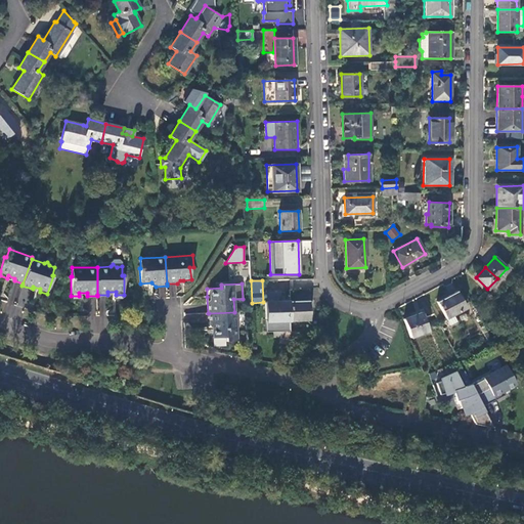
[(456,292),(437,302),(445,319),(452,315),(466,308),(456,292)]
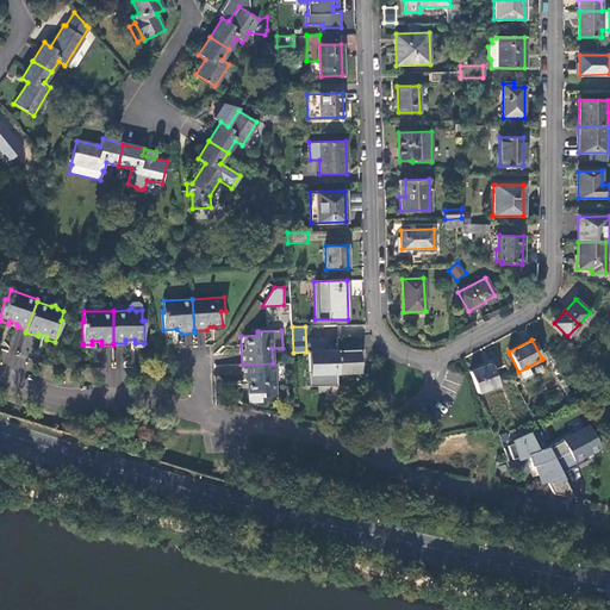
[(336,350),(307,352),(309,387),(336,387),(336,374),(336,350)]
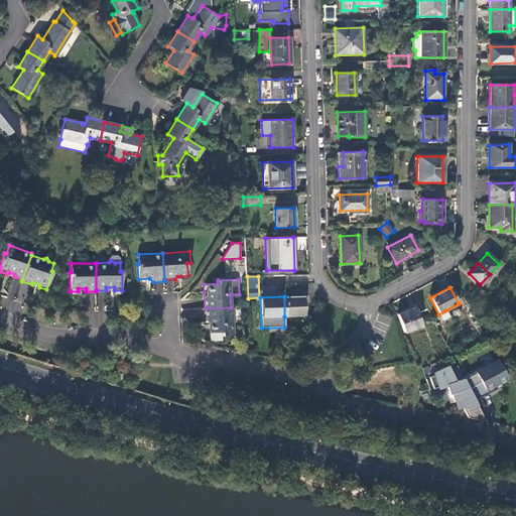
[(303,296),(284,296),(284,316),(304,315),(303,296)]
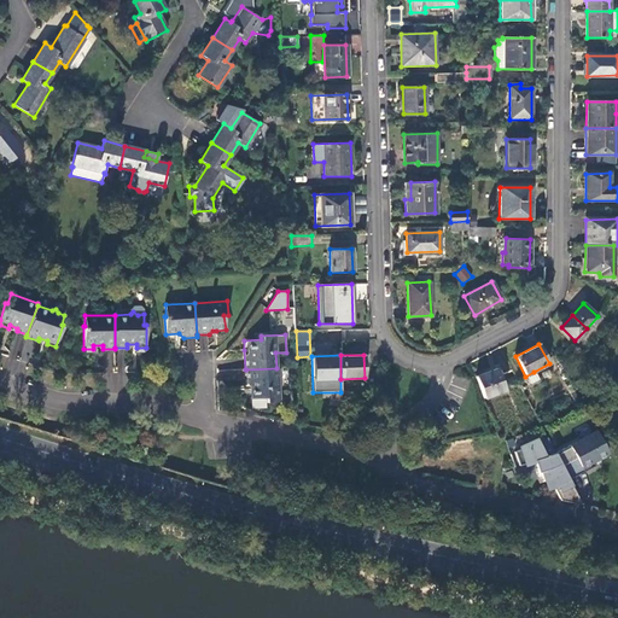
[(264,397),(264,402),(279,401),(278,368),(277,368),(246,369),(248,397),(264,397)]
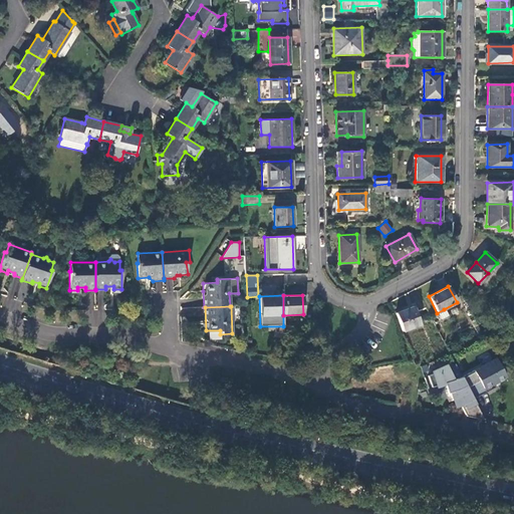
[(414,307),(395,314),(402,331),(420,324),(414,307)]
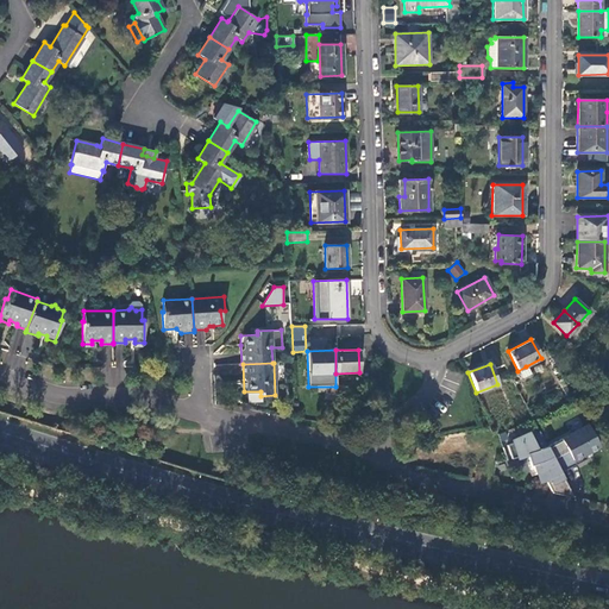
[(529,374),(526,366),(518,371),(521,378),(529,374)]
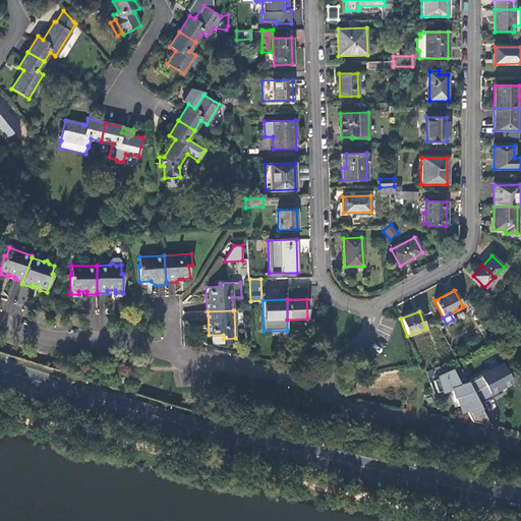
[(309,360),(288,355),(288,362),(307,366),(309,360)]
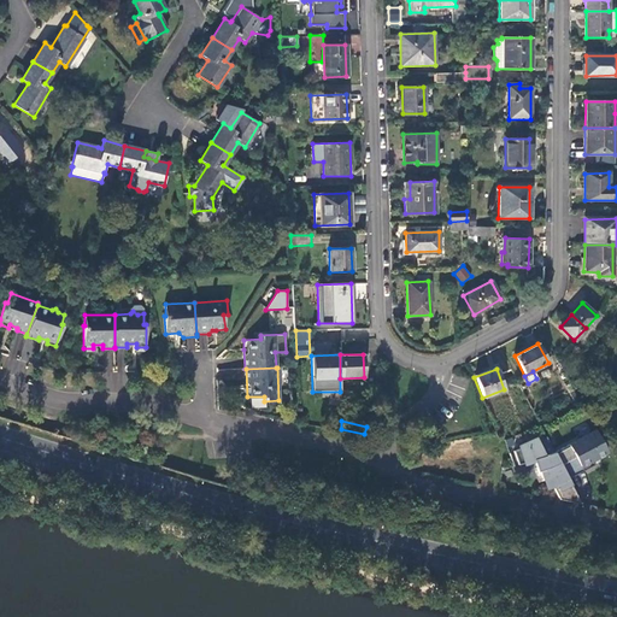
[(595,428),(556,453),(569,479),(594,464),(593,462),(609,453),(595,428)]
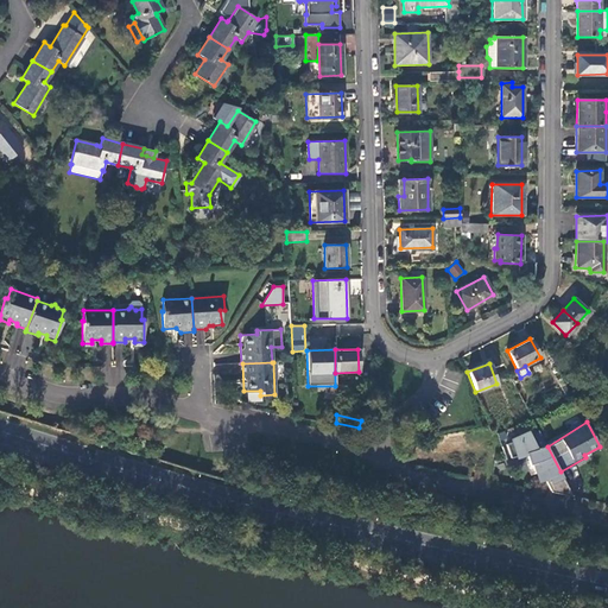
[(527,430),(510,438),(511,443),(507,444),(511,458),(515,457),(515,460),(526,456),(530,464),(531,464),(537,482),(549,479),(551,485),(563,479),(561,472),(548,447),(546,445),(537,448),(527,430)]
